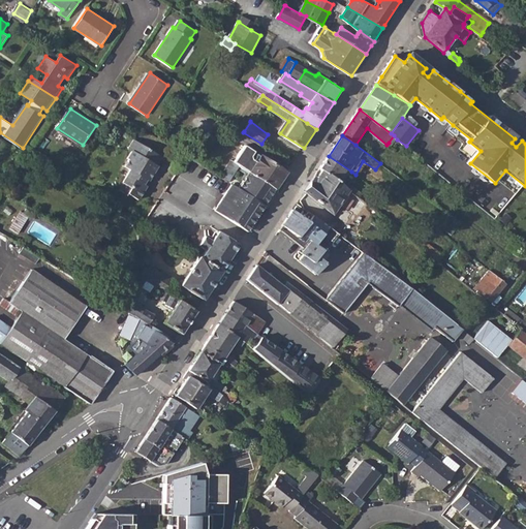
[(124,182),(119,190),(128,195),(129,193),(140,199),(147,187),(144,185),(147,179),(150,181),(159,165),(157,165),(162,157),(134,138),(129,147),(132,150),(123,164),(130,169),(123,181),(124,182)]
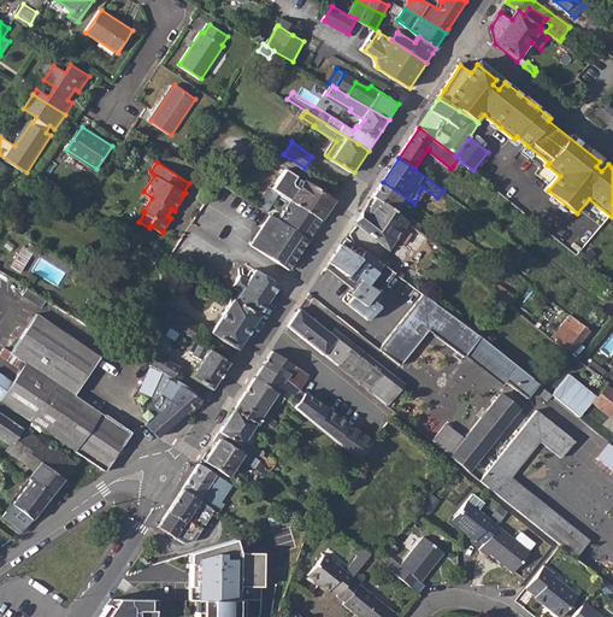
[(287,168),(275,189),(281,194),(293,201),(323,221),(336,200),(305,180),(300,187),(295,184),(294,181),(298,175),(287,168)]
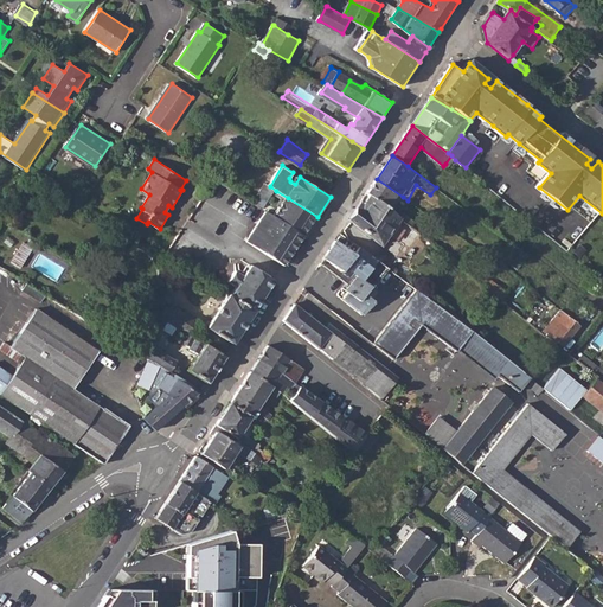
[(377,179),(370,191),(402,217),(415,228),(421,234),(431,242),(435,237),(404,212),(405,210),(399,204),(403,197),(377,179)]
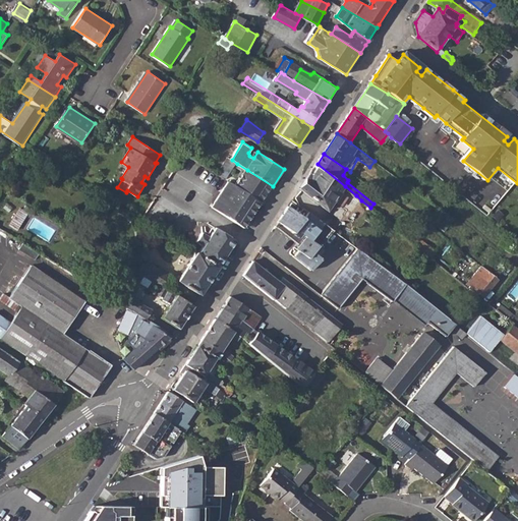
[(229,158),(220,173),(228,178),(237,164),(232,160),(229,158)]
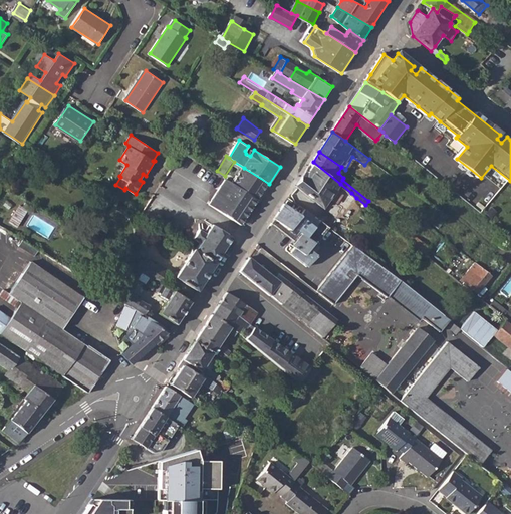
[(313,162),(298,186),(324,207),(340,184),(313,162)]
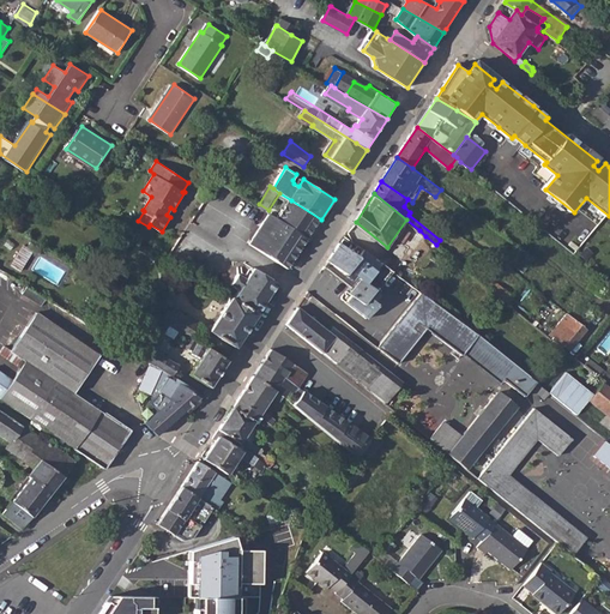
[(291,200),(281,217),(309,236),(321,220),(291,200)]
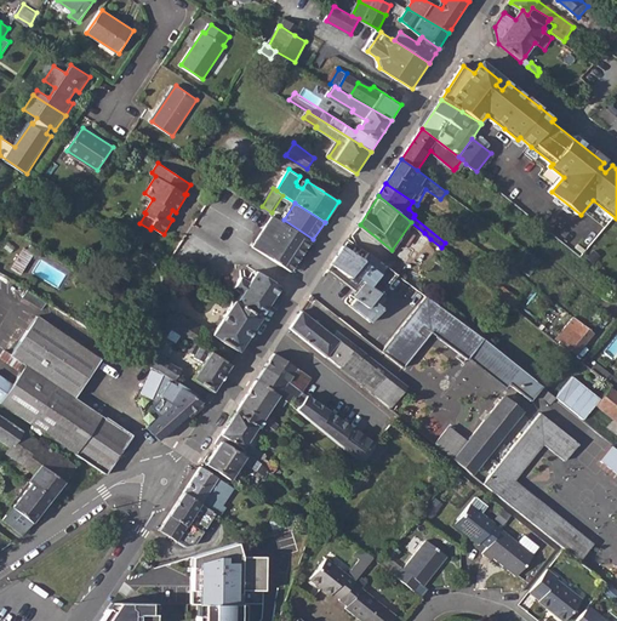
[(275,215),(253,246),(255,248),(292,272),(313,239),(284,220),(275,215)]
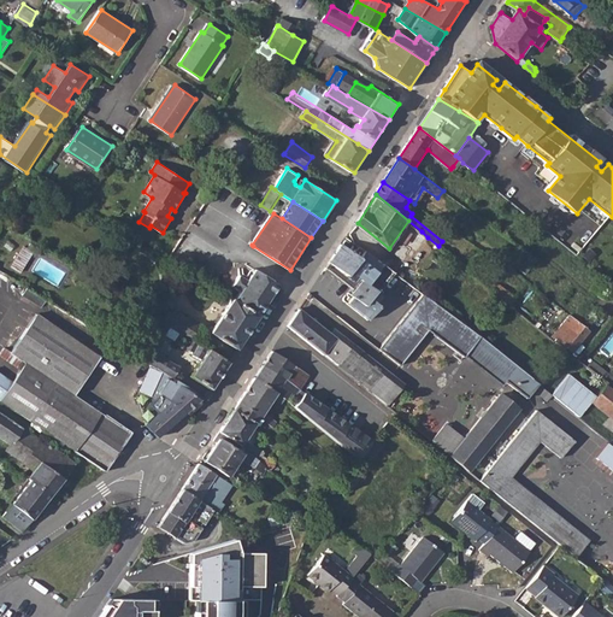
[(422,231),(413,241),(420,247),(428,238),(422,231)]
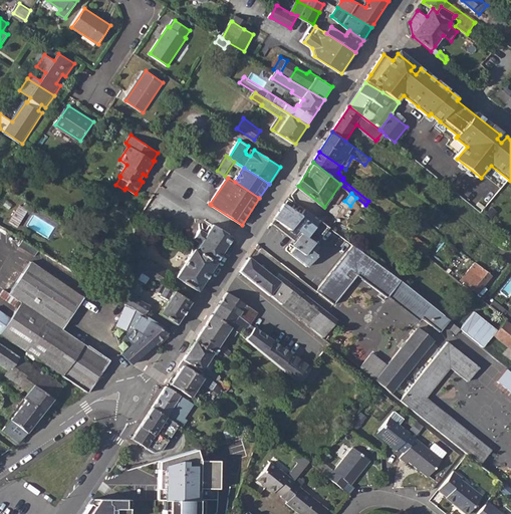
[(286,204),(276,219),(295,234),(298,237),(295,241),(292,245),(295,247),(291,252),(309,267),(317,255),(315,253),(319,246),(317,244),(330,227),(305,208),(300,215),(286,204)]
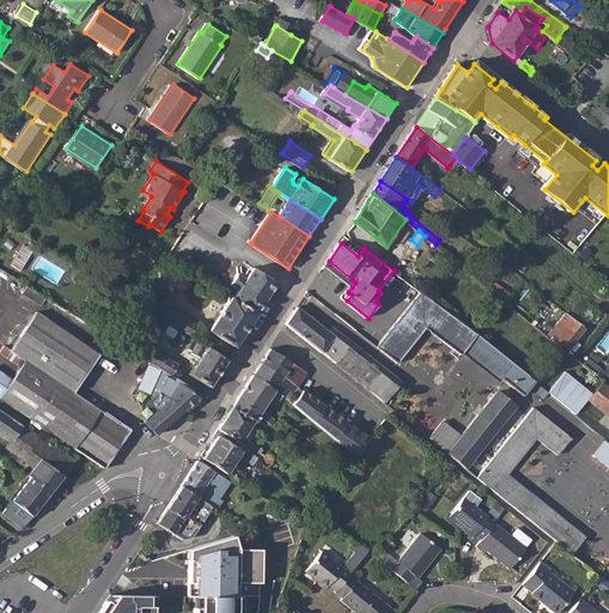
[(25,269),(36,249),(25,244),(14,265),(25,269)]
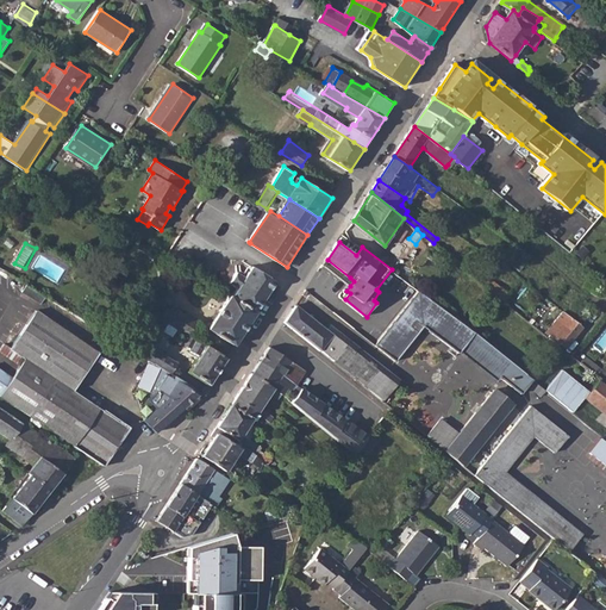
[(517,246),(507,260),(520,271),(532,256),(517,246)]
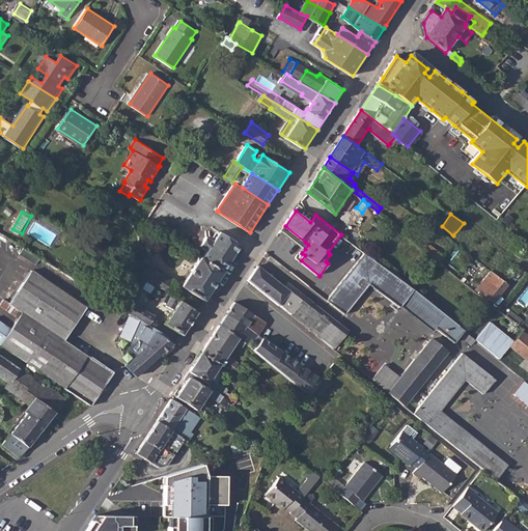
[(210,251),(204,258),(225,271),(232,260),(235,255),(242,245),(221,231),(215,242),(207,236),(201,246),(210,251)]
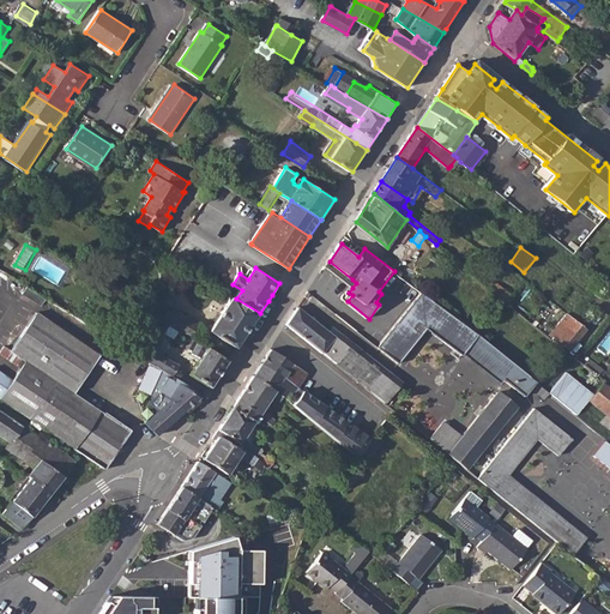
[(484,274),(479,280),(491,289),(496,282),(484,274)]
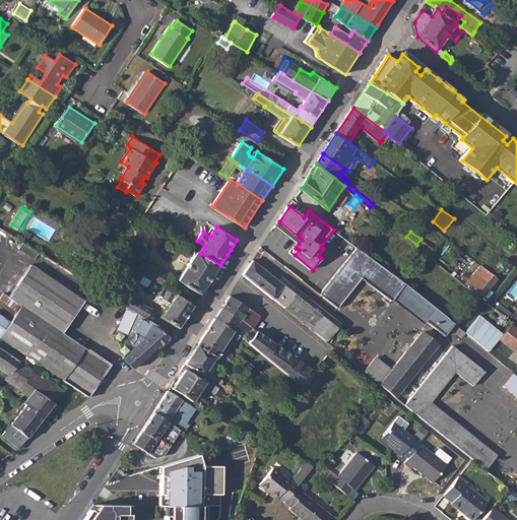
[(421,239),(416,245),(432,257),(435,254),(430,249),(431,247),(421,239)]
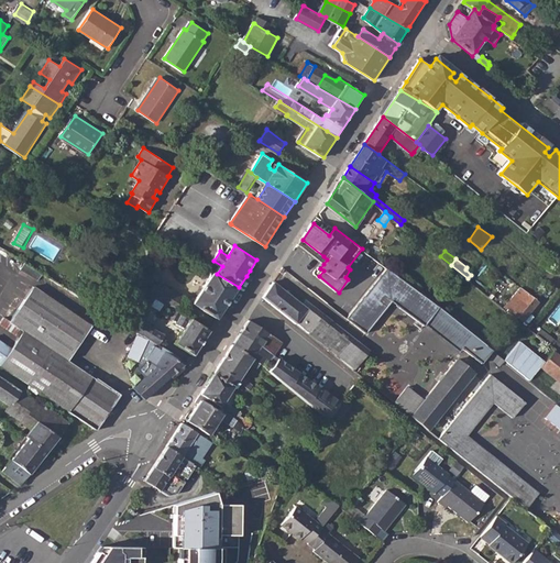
[(285,267),(282,273),(286,277),(291,272),(285,267)]
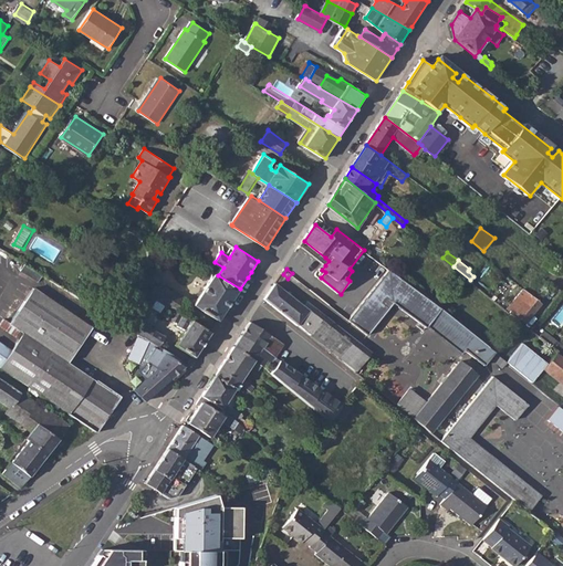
[(391,269),(351,320),(369,334),(389,308),(382,303),(386,297),(394,303),(427,328),(430,325),(442,308),(433,301),(391,269)]
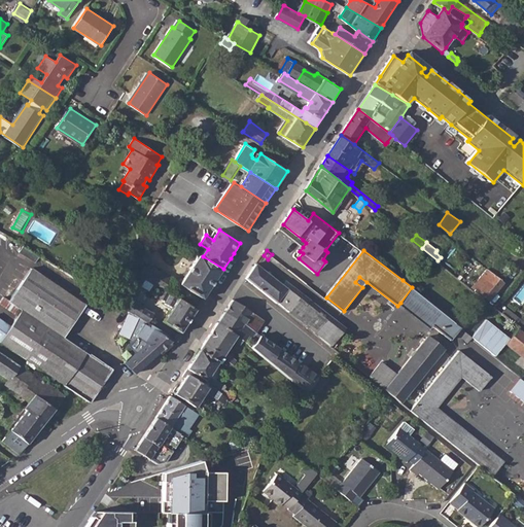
[(201,255),(182,283),(204,297),(223,269),(203,256),(201,255)]
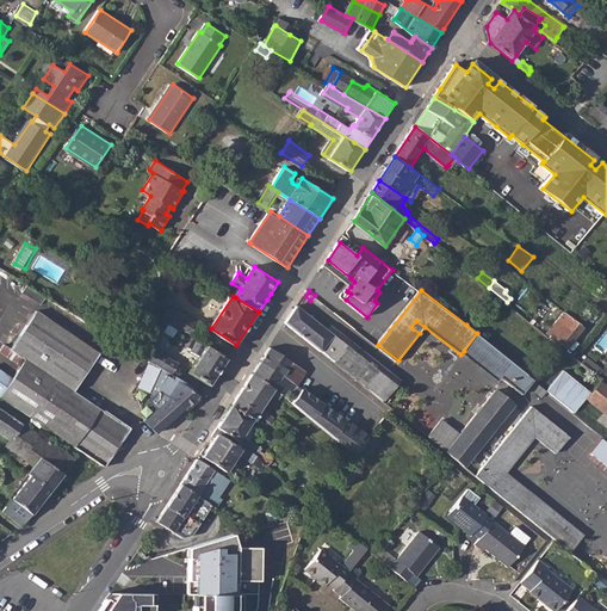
[(169,304),(161,318),(190,335),(191,337),(199,322),(169,304)]
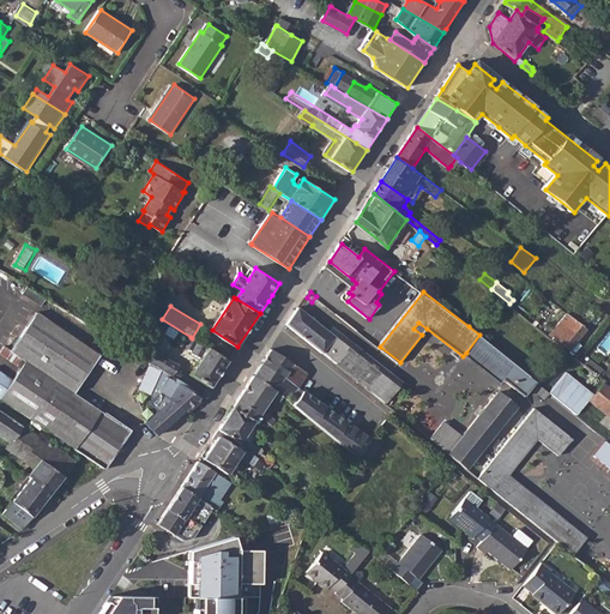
[(297,312),(289,324),(355,377),(386,402),(403,381),(382,365),(379,371),(369,362),(374,357),(356,343),(352,348),(301,306),(297,312)]
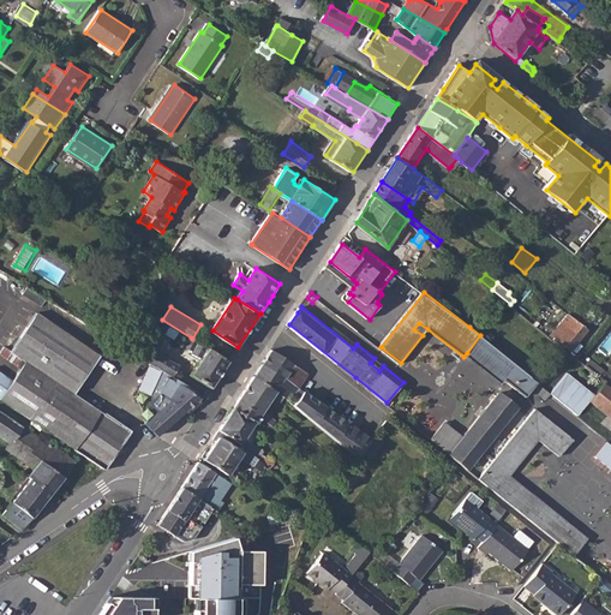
[(37,312),(30,324),(49,338),(94,366),(101,354),(37,312)]
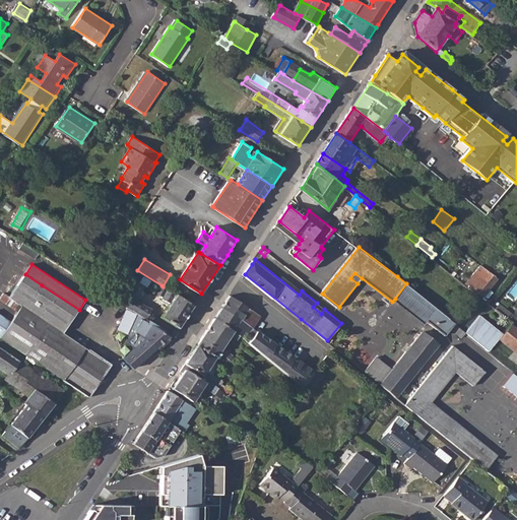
[(499,278),(482,265),(468,282),(485,296),(499,278)]
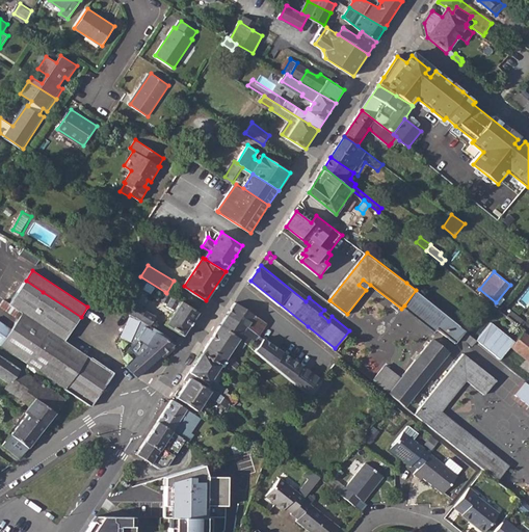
[(4,299),(0,304),(20,317),(12,328),(0,320),(0,342),(2,344),(1,345),(93,406),(114,373),(113,371),(108,368),(93,357),(91,358),(65,340),(74,328),(81,317),(43,292),(26,281),(10,303),(4,299)]
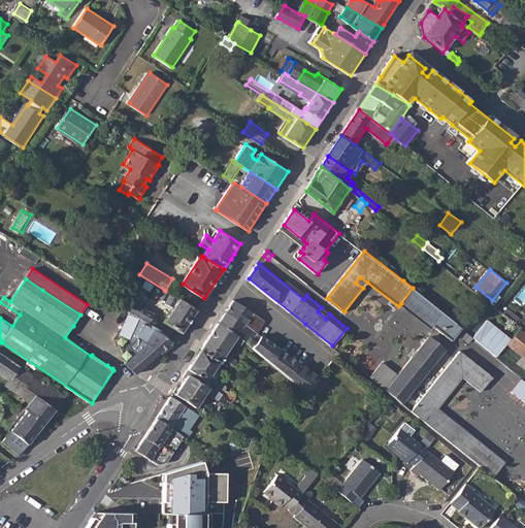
[(165,291),(164,290),(161,297),(167,301),(166,303),(174,307),(166,322),(183,332),(197,310),(165,291)]
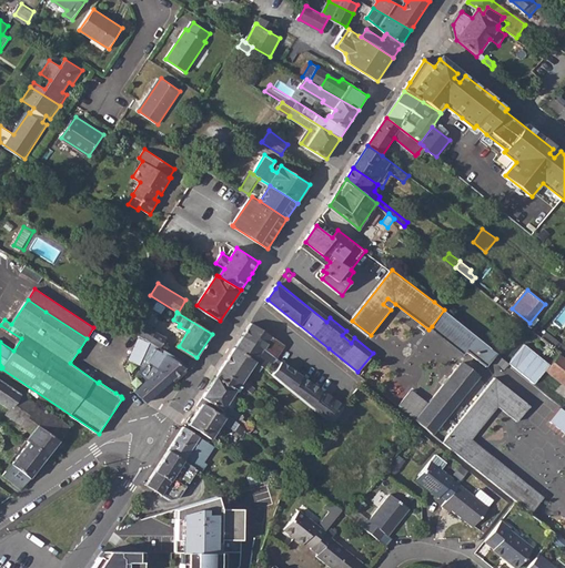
[(127,316),(122,324),(141,335),(158,346),(161,347),(167,338),(151,328),(150,331),(127,316)]
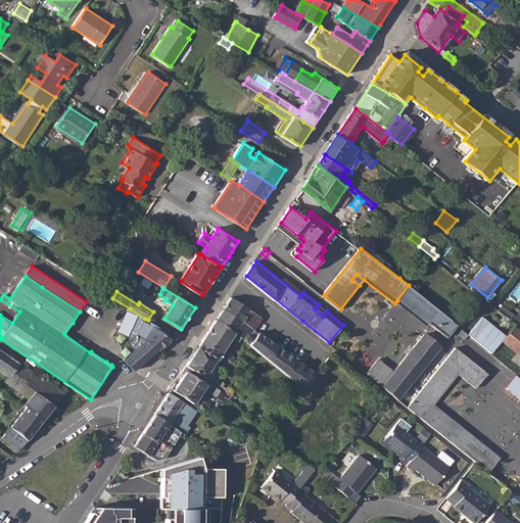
[(232,297),(225,308),(251,327),(256,319),(261,321),(263,318),(232,297)]
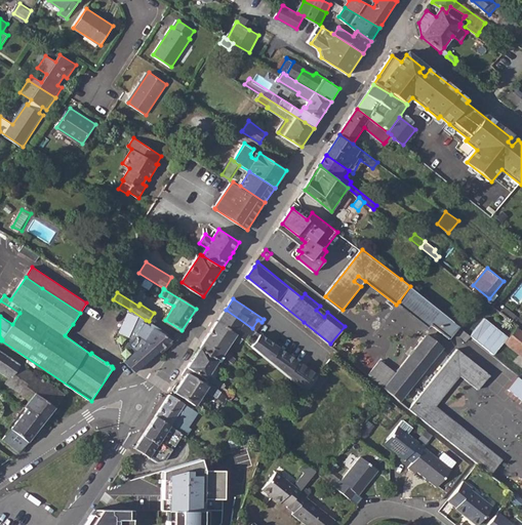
[(226,310),(218,322),(244,339),(290,376),(306,390),(309,386),(318,375),(271,340),(255,330),(252,328),(226,310)]
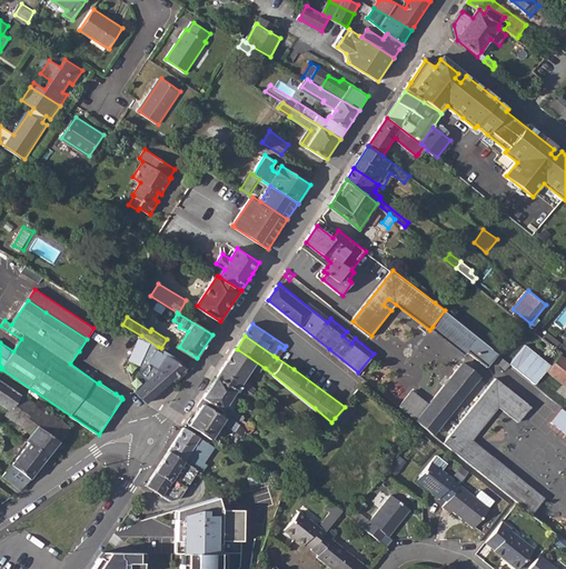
[(499,353),(478,338),(467,351),(488,367),(499,353)]
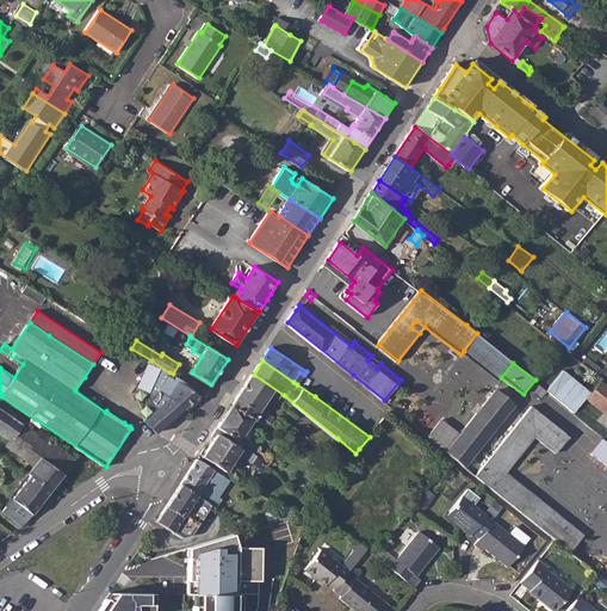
[(583,363),(576,372),(590,383),(598,375),(583,363)]
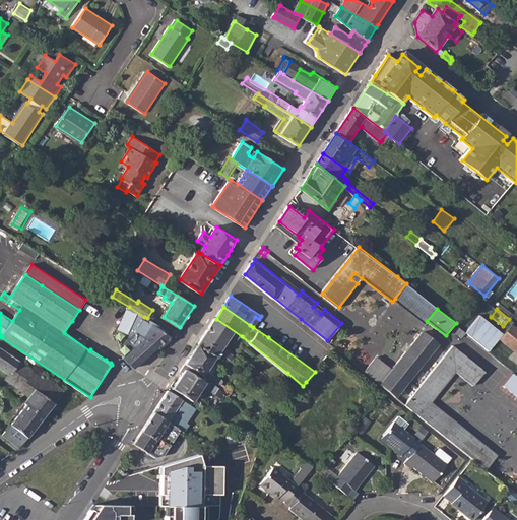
[(492,350),(506,332),(482,314),(468,332),(492,350)]
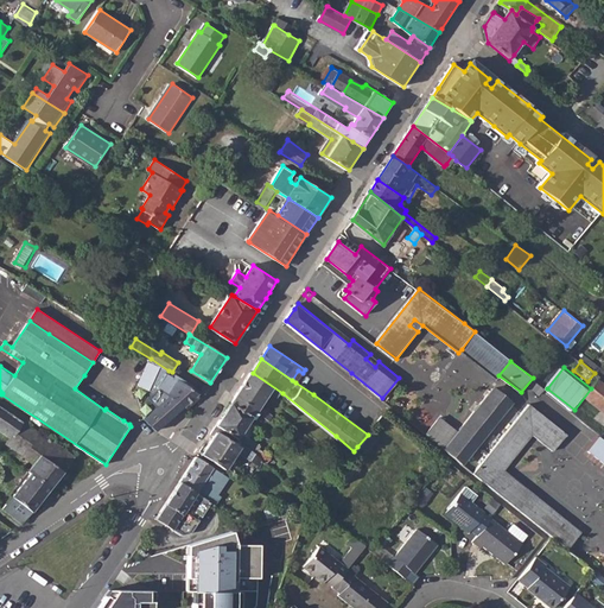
[(163,380),(158,387),(186,406),(202,391),(172,372),(169,371),(163,380)]
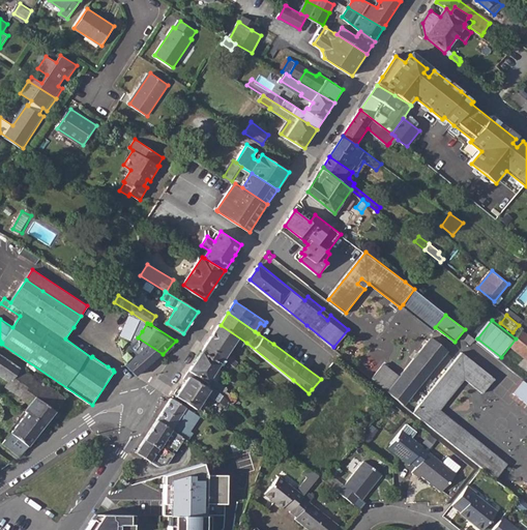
[(221,325),(207,346),(226,358),(236,366),(239,362),(229,354),(236,342),(243,347),(246,343),(221,325)]
